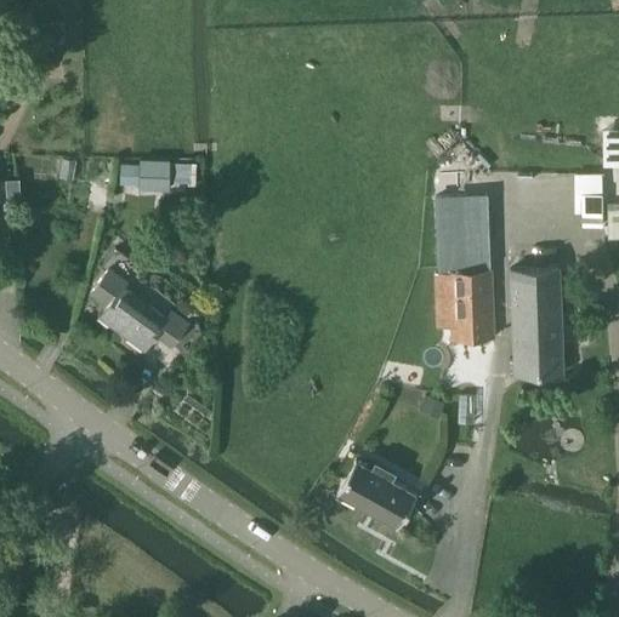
[(141,186),(141,192),(170,193),(170,183),(170,181),(171,166),(171,161),(142,160),(142,166),(141,186)]
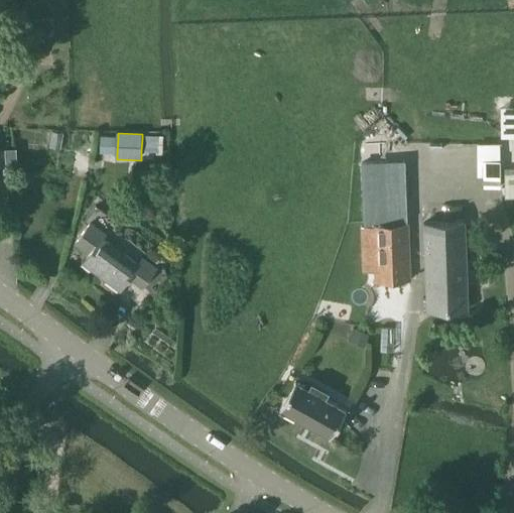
[(17,164),(16,152),(14,152),(6,152),(7,164),(14,164),(17,164)]
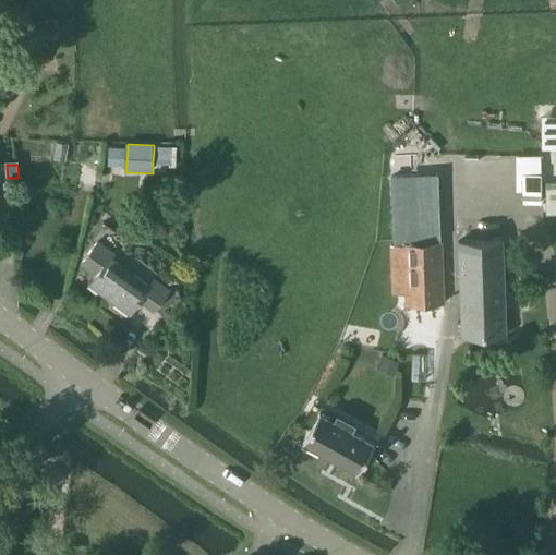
[(407,248),(409,305),(445,304),(443,246),(442,246),(439,176),(396,177),(398,248),(407,248)]
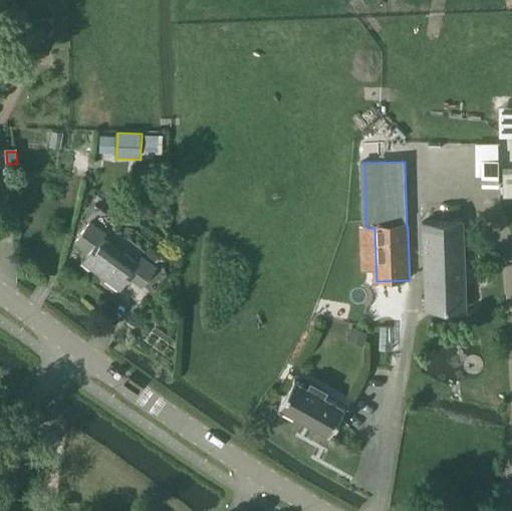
[(484,164),(484,190),(500,190),(500,164),(484,164)]
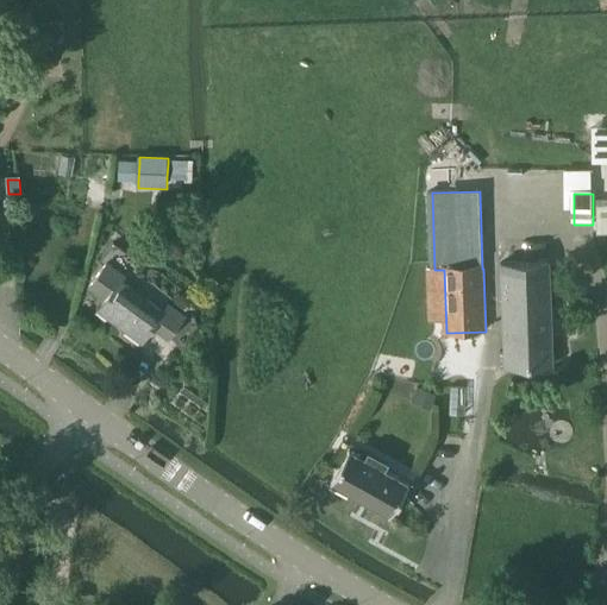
[(606,202),(595,203),(596,235),(606,234),(606,202)]
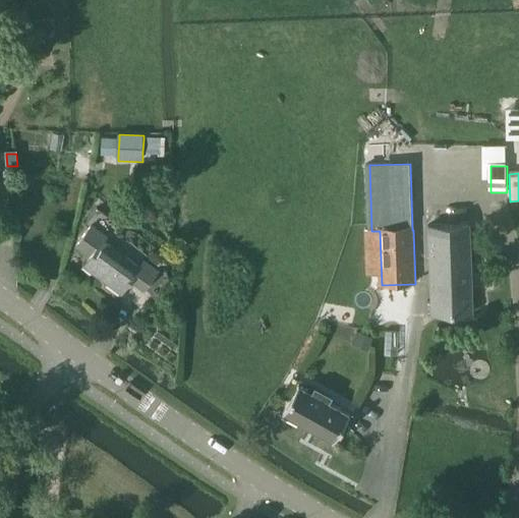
[(430,229),(433,317),(455,317),(473,315),(471,228),(430,229)]
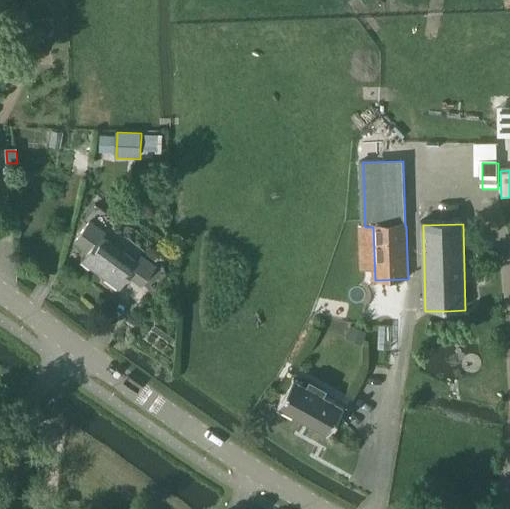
[(104,242),(107,238),(92,228),(77,249),(88,256),(82,265),(119,291),(127,279),(141,288),(155,269),(141,259),(136,265),(104,242)]
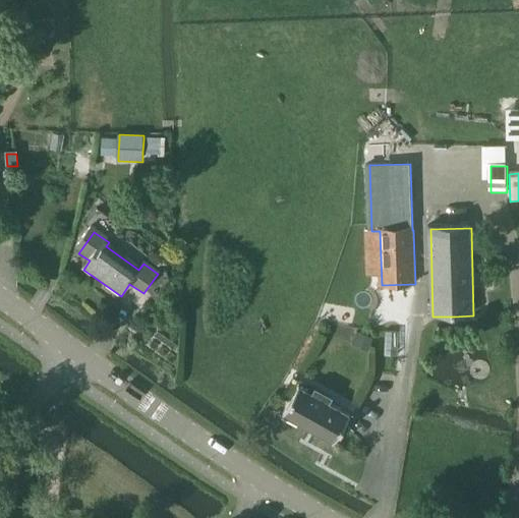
[(353,348),(366,356),(372,345),(359,338),(353,348)]
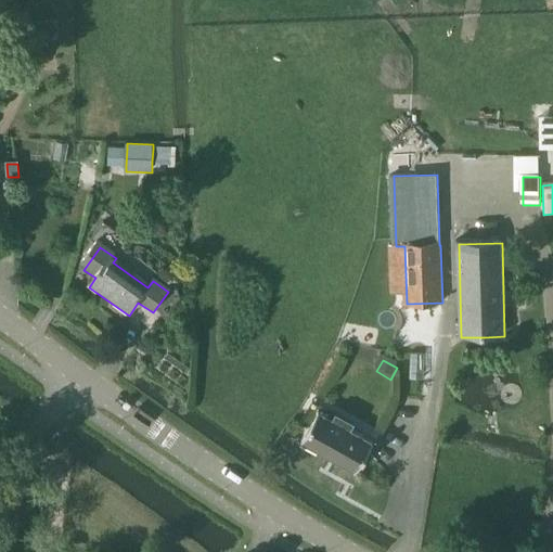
[(301,447),(356,476),(374,444),(319,413),(301,447)]
